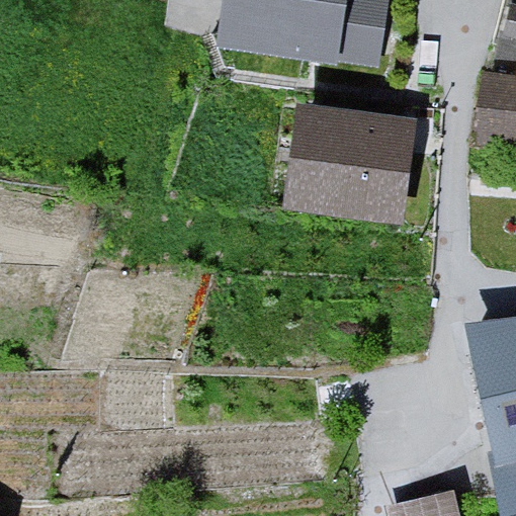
[(222,0),(216,35),(382,64),(393,0),(222,0)]
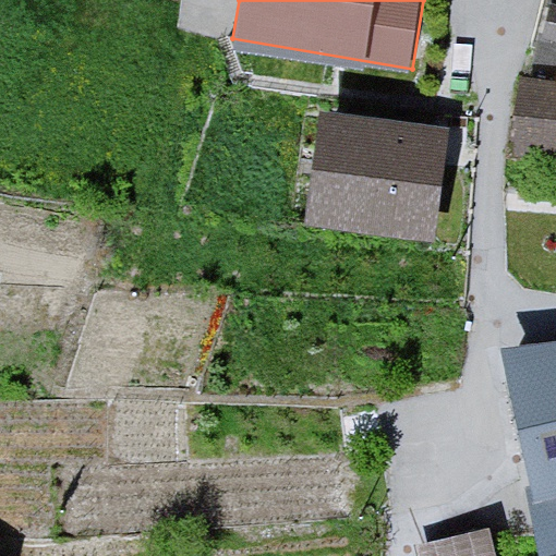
[(555,0),(542,0),(526,55),(555,58),(555,0)]
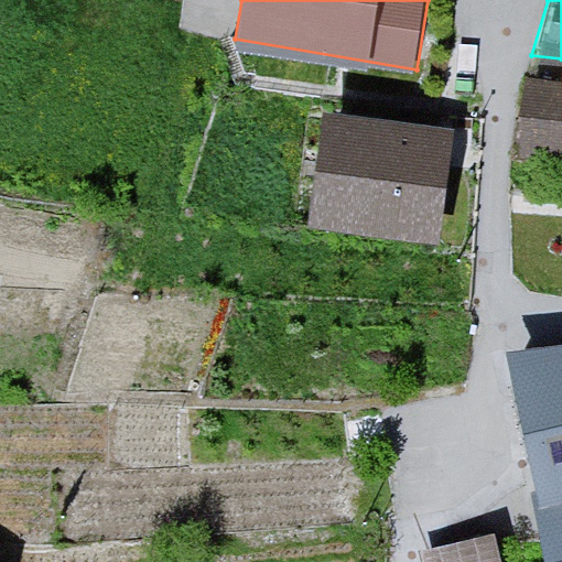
[(561,80),(527,78),(520,150),(561,153),(561,80)]
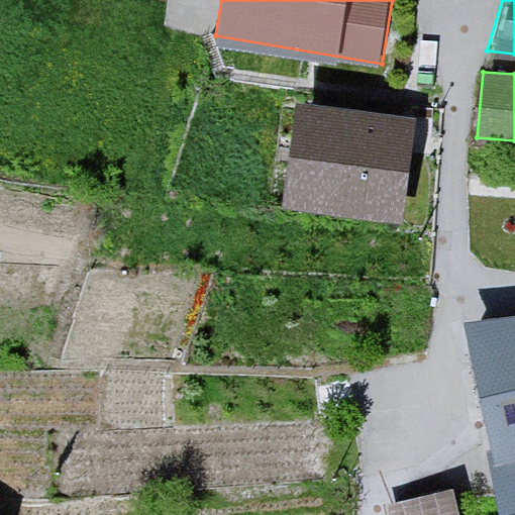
[(416,118),(297,101),(282,205),(401,222),(416,118)]
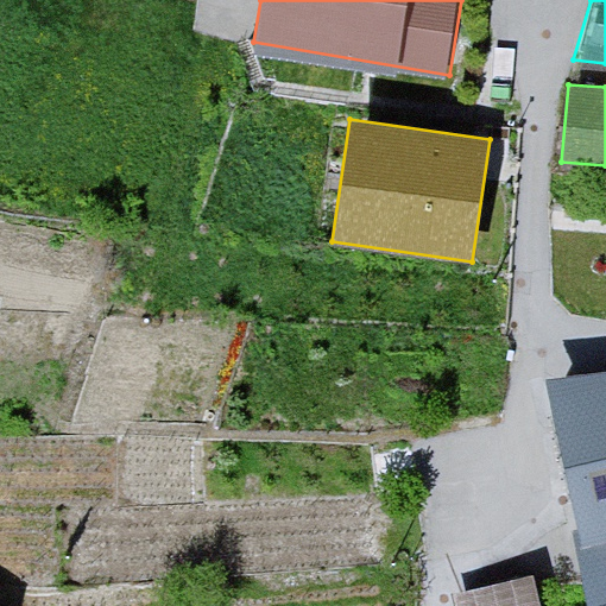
[(605,368),(553,380),(585,536),(575,538),(589,605),(605,605),(605,368)]
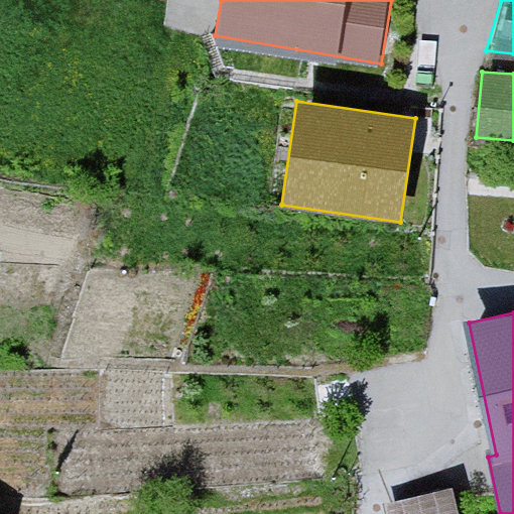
[(459,513),(452,487),(386,504),(388,513),(459,513)]
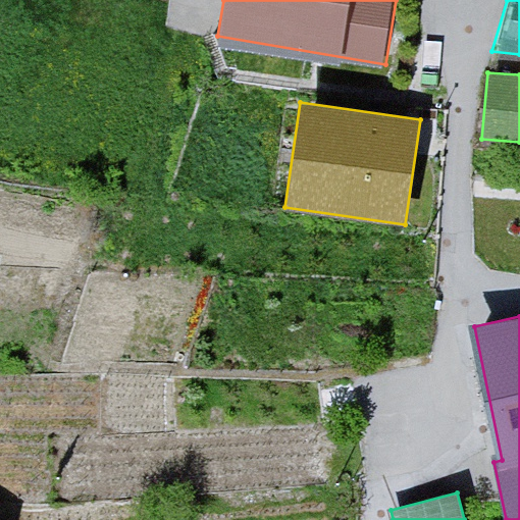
All buildings are outlined.
